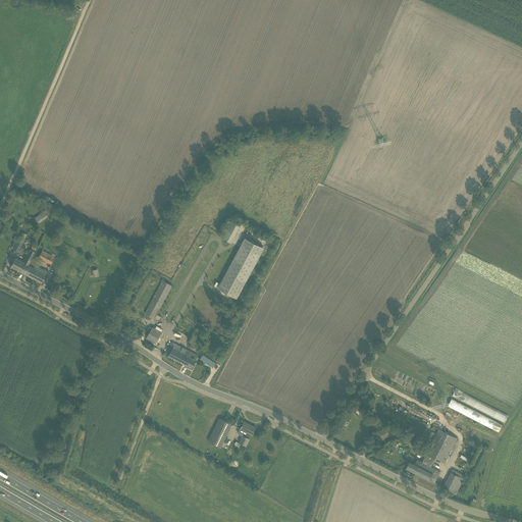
[(44,212),(34,219),(38,224),(48,217),(44,212)]
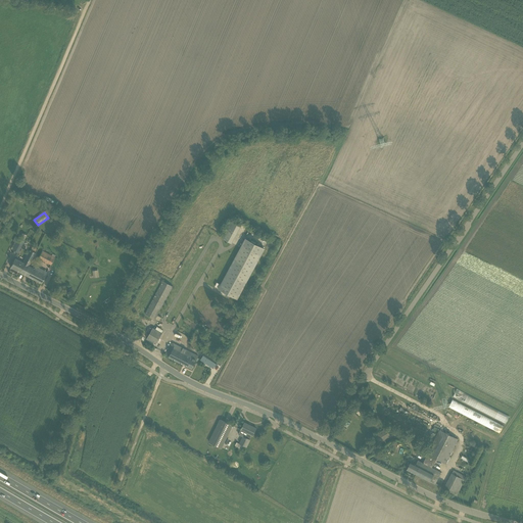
[(232,220),(224,238),(233,243),(242,224),(232,220)]
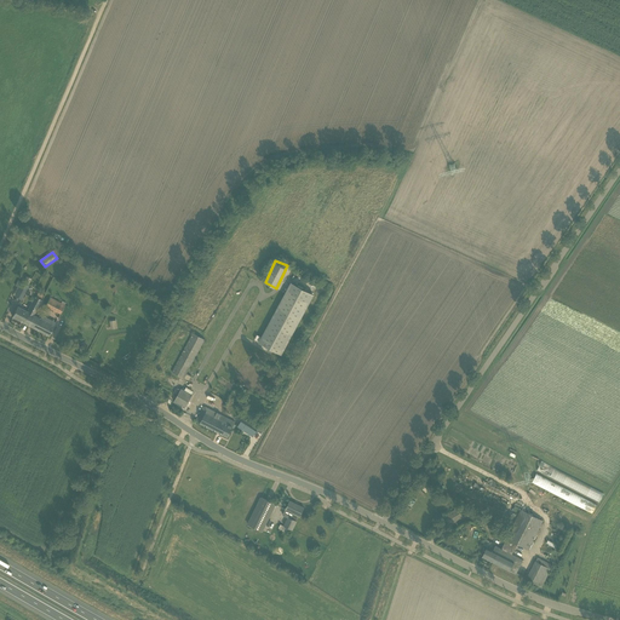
[(23,282),(15,297),(22,300),(29,285),(23,282)]
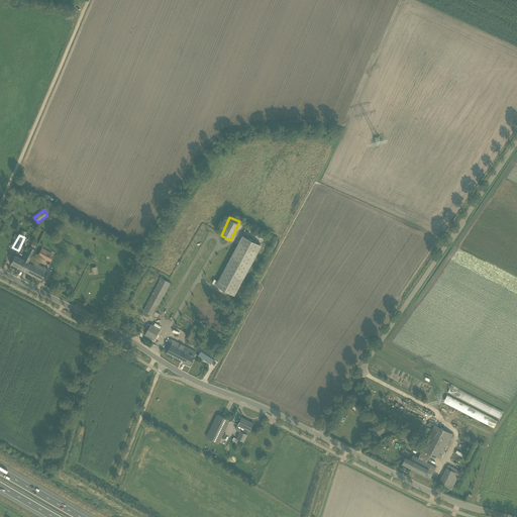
[(242,235),(218,282),(214,279),(212,283),(216,285),(235,296),(262,245),(242,235)]
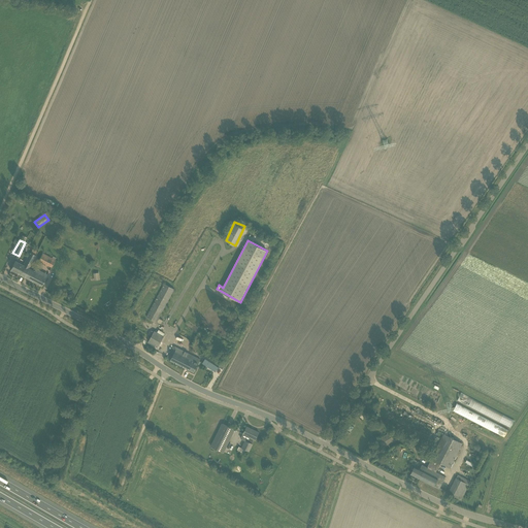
[(23,265),(15,261),(10,270),(25,277),(29,268),(36,256),(30,253),(23,265)]
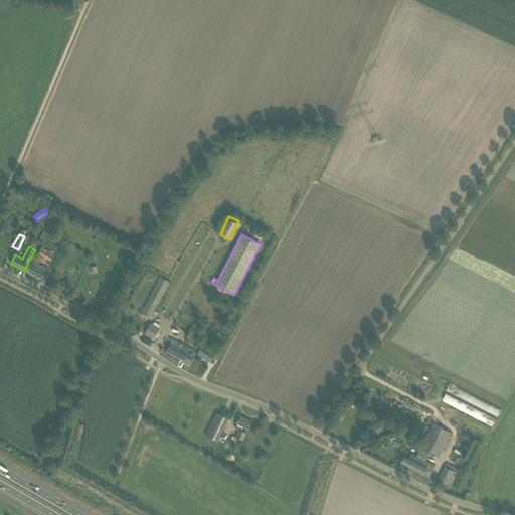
[(41,247),(37,254),(50,262),(54,253),(41,247)]
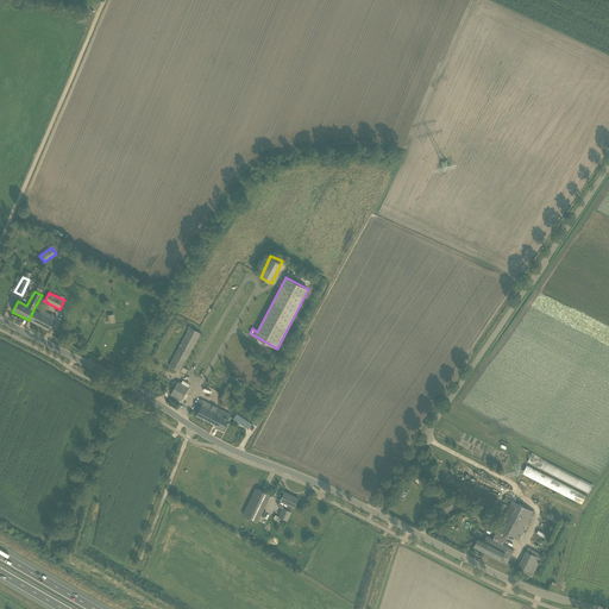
[(48,331),(55,316),(41,309),(39,313),(33,309),(29,320),(48,331)]
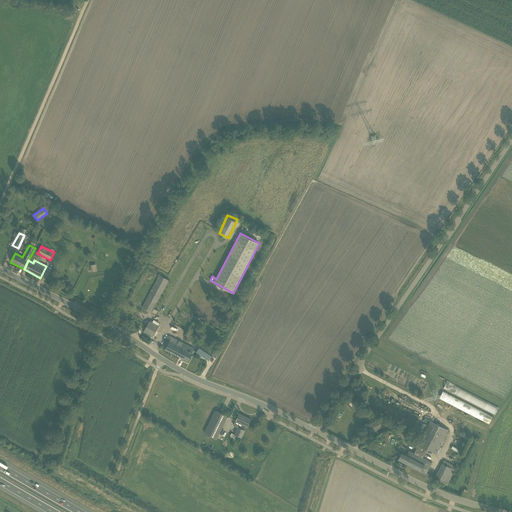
[(159,275),(159,276),(142,308),(156,315),(158,311),(154,309),(169,281),(159,275)]
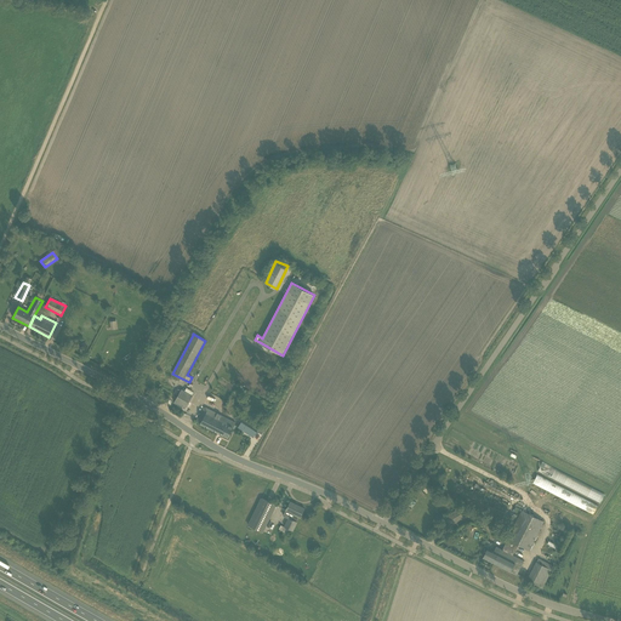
[(182,389),(177,398),(174,403),(186,409),(193,396),(182,389)]
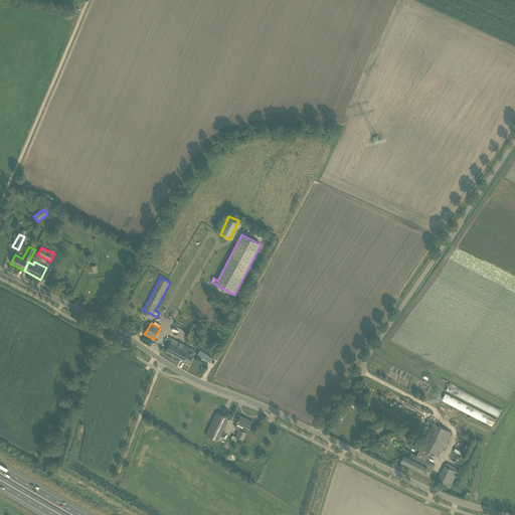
[(162,350),(189,363),(195,350),(168,337),(162,350)]
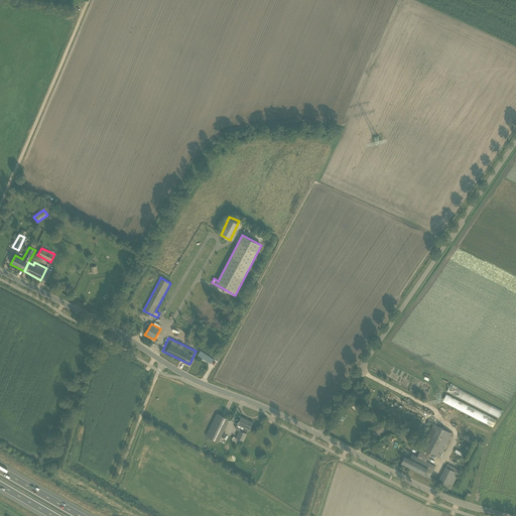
[(214,359),(201,351),(198,355),(211,364),(214,359)]
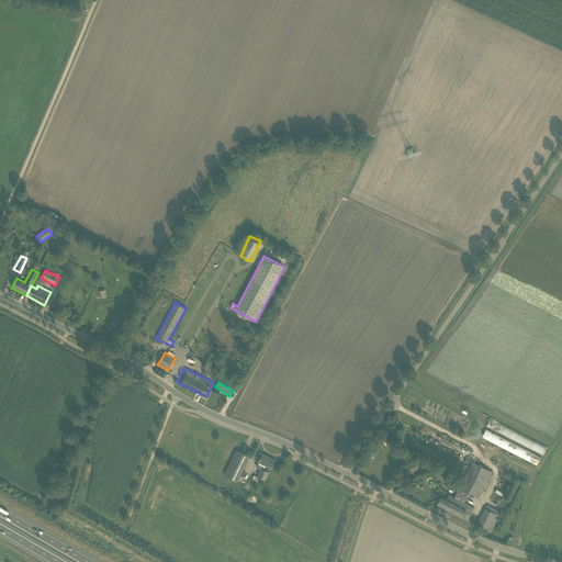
[(486,426),(543,456),(548,448),(491,418),(486,426)]
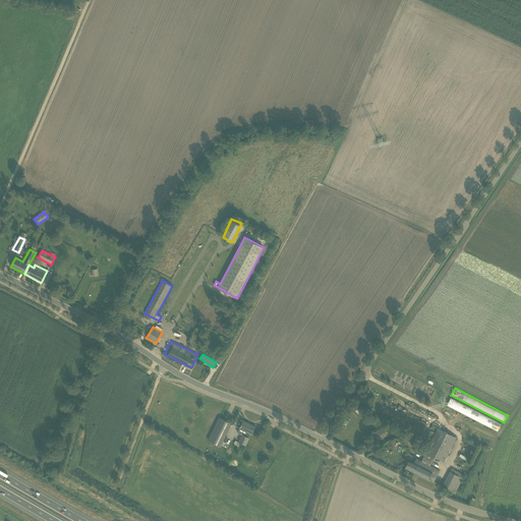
[(451,398),(447,406),(498,431),(502,424),(451,398)]
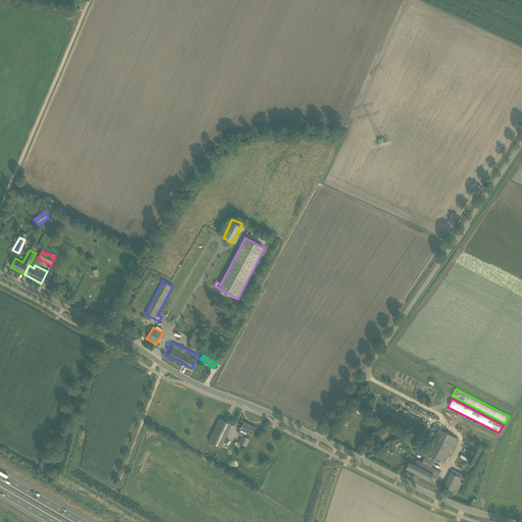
[(220,448),(231,424),(220,419),(209,442),(220,448)]
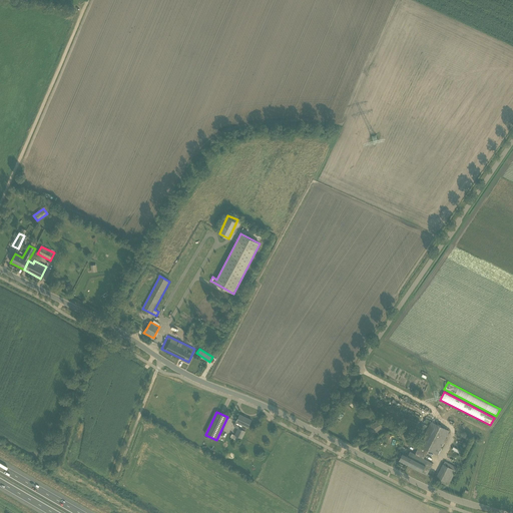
[(247,428),(251,420),(239,415),(236,422),(233,426),(238,429),(235,435),(241,438),(245,431),(244,431),(246,427),(247,428)]
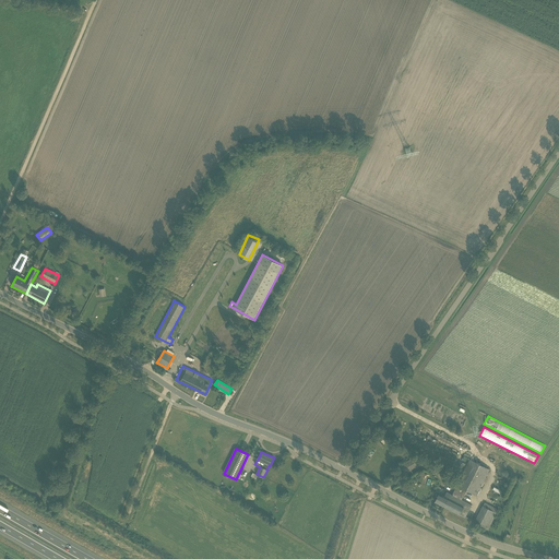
[(400,474),(416,465),(413,459),(396,468),(400,474)]
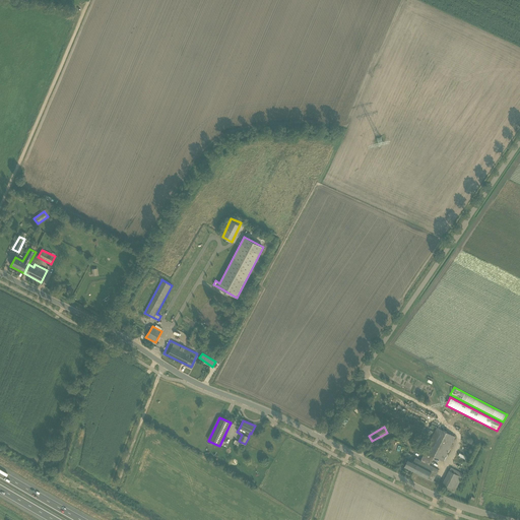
[(404,467),(433,481),(439,469),(430,465),(434,457),(443,461),(456,438),(437,428),(424,453),(425,453),(419,462),(414,460),(412,463),(407,461),(404,467)]
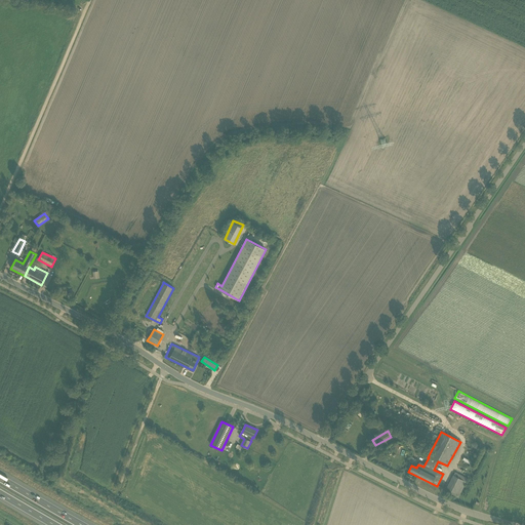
[(458,497),(460,492),(468,479),(455,472),(445,490),(458,497)]
